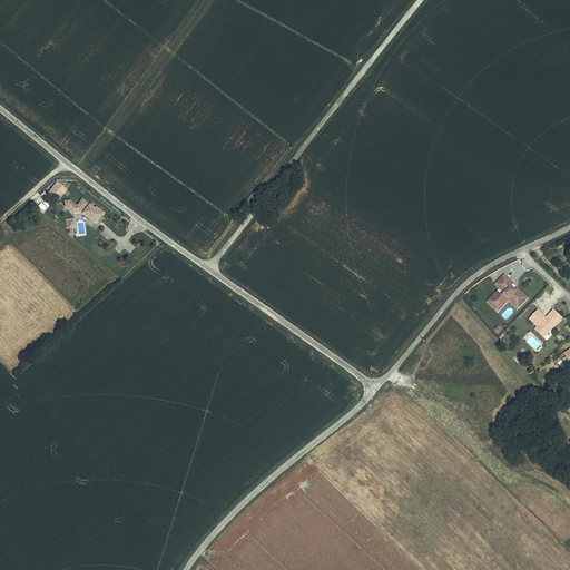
[(60,184),(52,194),(58,197),(66,187),(60,184)]
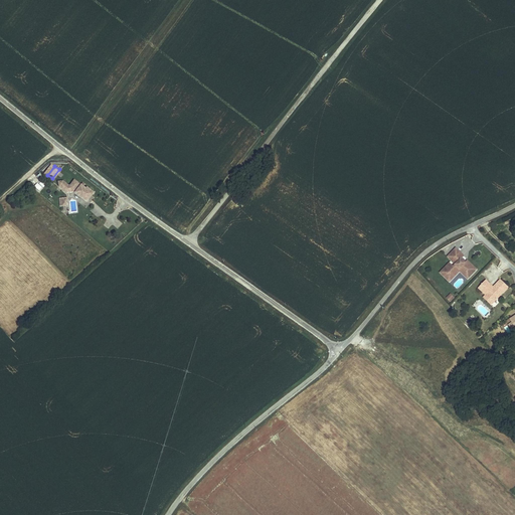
[(37,183),(34,187),(40,191),(43,187),(37,183)]
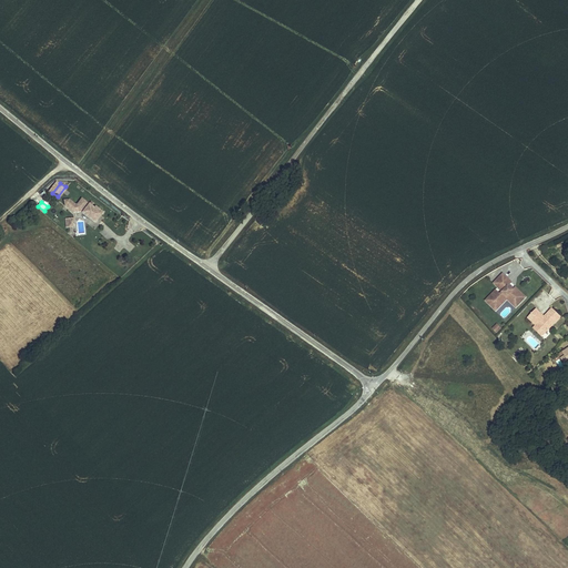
[(89,204),(83,212),(95,221),(101,214),(89,204)]
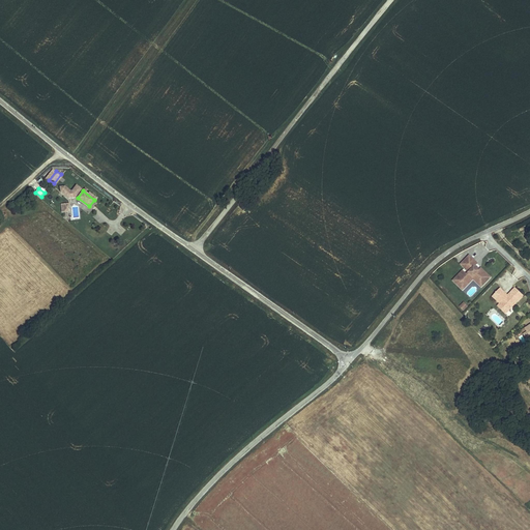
[(69,202),(60,203),(61,212),(70,211),(69,202)]
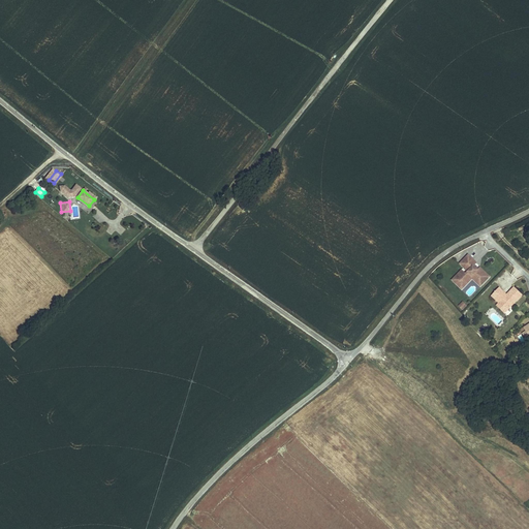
[(491,279),(480,270),(478,273),(474,270),(477,267),(469,258),(461,267),(469,274),(467,277),(463,273),(454,283),(459,288),(463,284),(465,286),(473,278),(483,287),(491,279)]
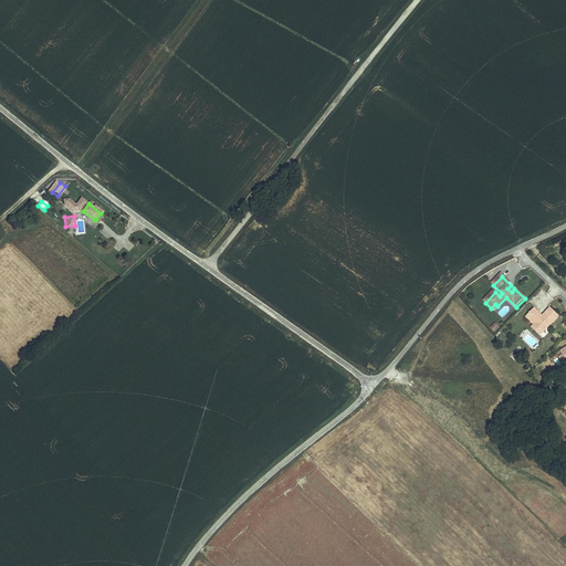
[(495,312),(506,301),(515,308),(516,307),(506,297),(498,306),(495,304),(491,308),(495,312)]
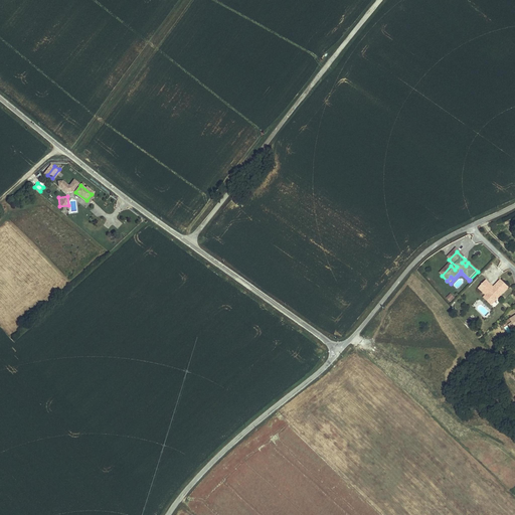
[(509,289),(501,281),(494,289),(492,291),(487,287),(489,285),(486,282),(479,290),(486,297),(494,304),(509,289)]
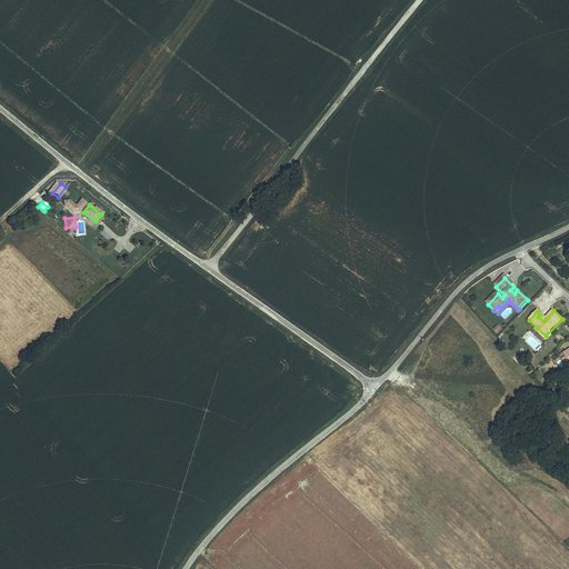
[(546,336),(537,328),(535,331),(543,339),(546,336)]
